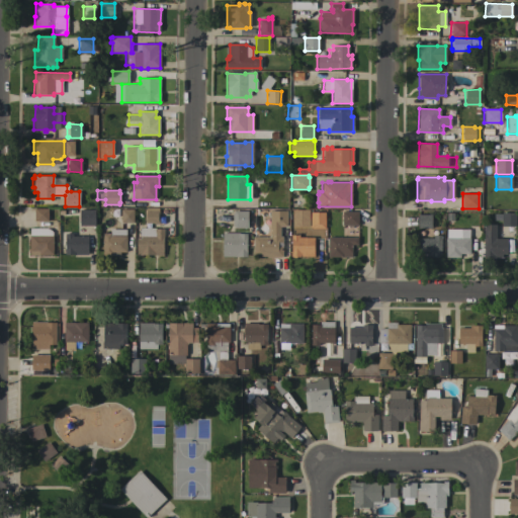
[(48,208),(48,221),(33,221),(33,208),(48,208)]
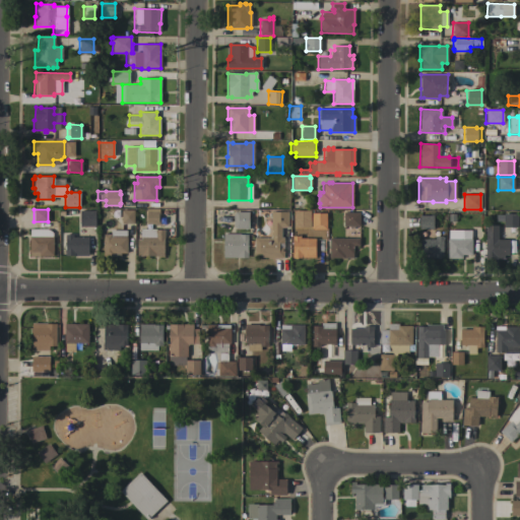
[(145,209),(158,209),(158,211),(159,211),(159,223),(156,223),(156,225),(153,225),(153,223),(145,223),(145,209)]
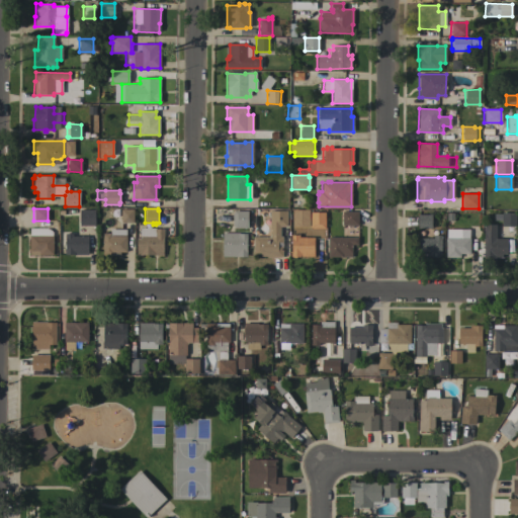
[(94,209),(94,226),(79,226),(79,209),(94,209)]
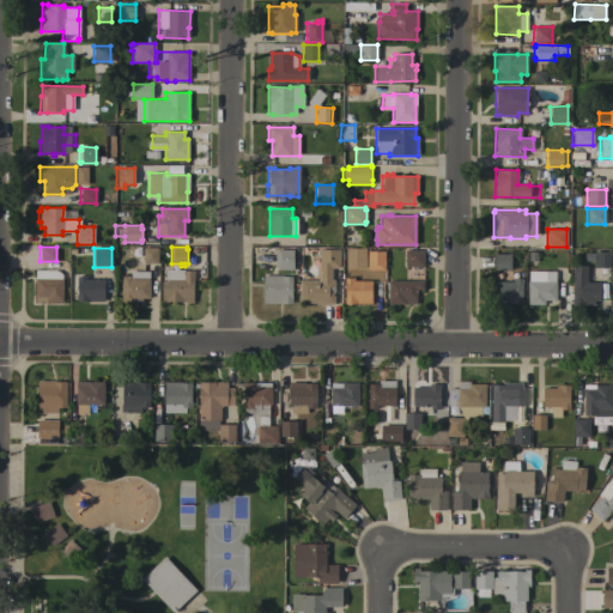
[(157,248),(157,263),(143,263),(143,248),(157,248)]
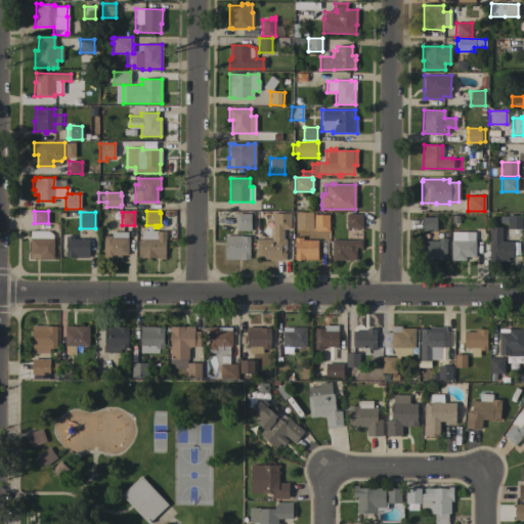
[(296,213),(310,212),(311,222),(296,223),(296,213)]
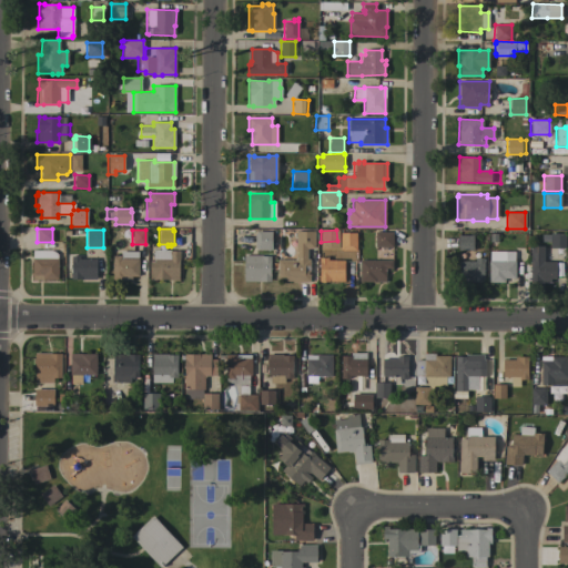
[(271,231),(271,250),(256,250),(256,247),(254,247),(254,234),(255,233),(255,232),(271,231)]
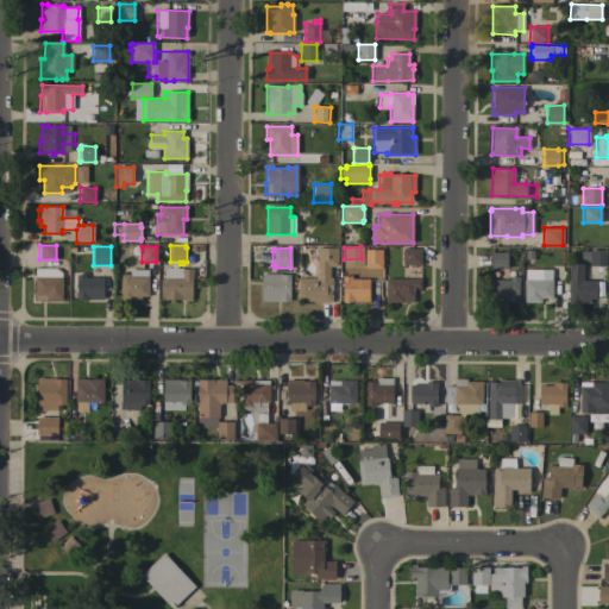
[(315,278),(315,276),(316,276),(316,248),(337,248),(337,267),(328,267),(328,278),(332,278),(332,301),(330,301),(330,302),(313,302),(313,300),(297,300),(297,278),(315,278)]
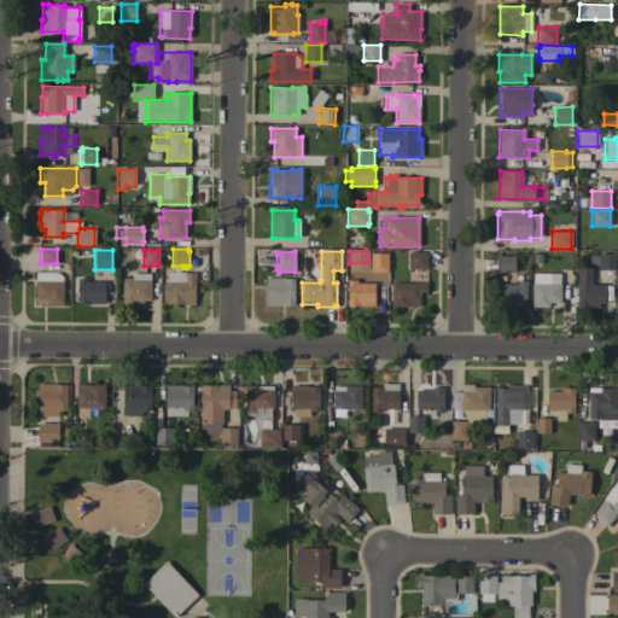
[(369,254),(386,252),(388,272),(369,273),(369,254)]
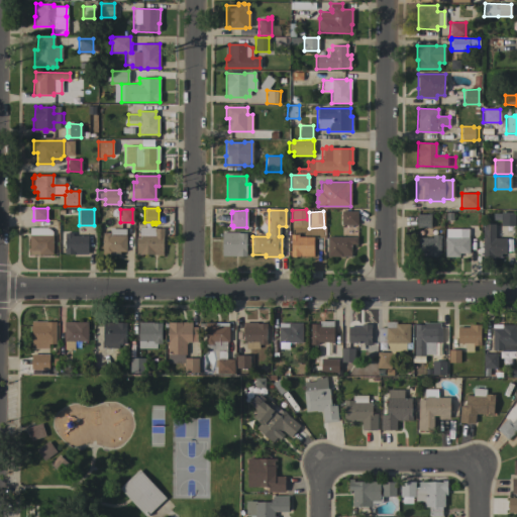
[(340,211),(356,211),(356,224),(341,224),(340,211)]
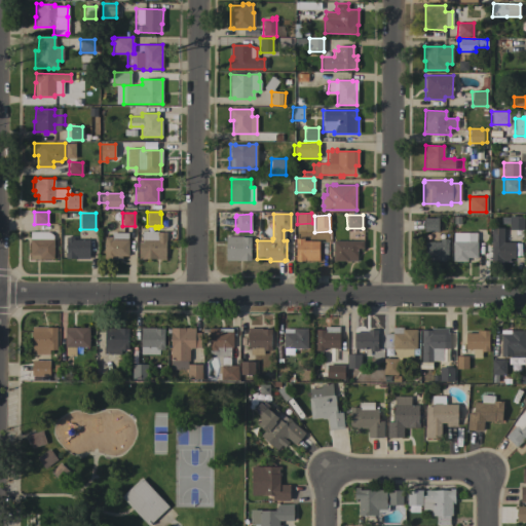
[(510,216),(523,216),(523,229),(510,229),(510,216)]
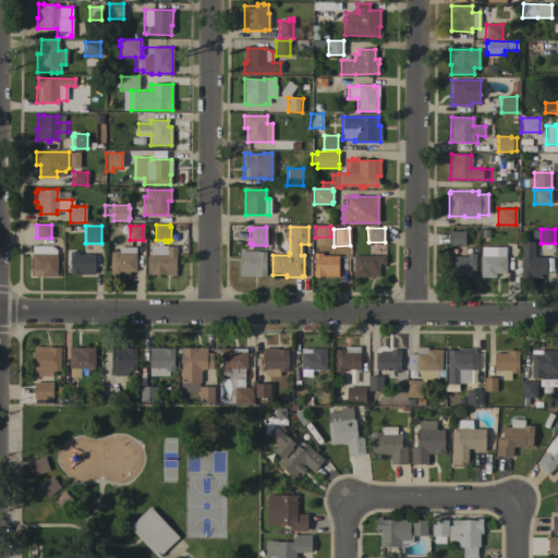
[(450,231),(463,231),(463,245),(450,245),(450,231)]
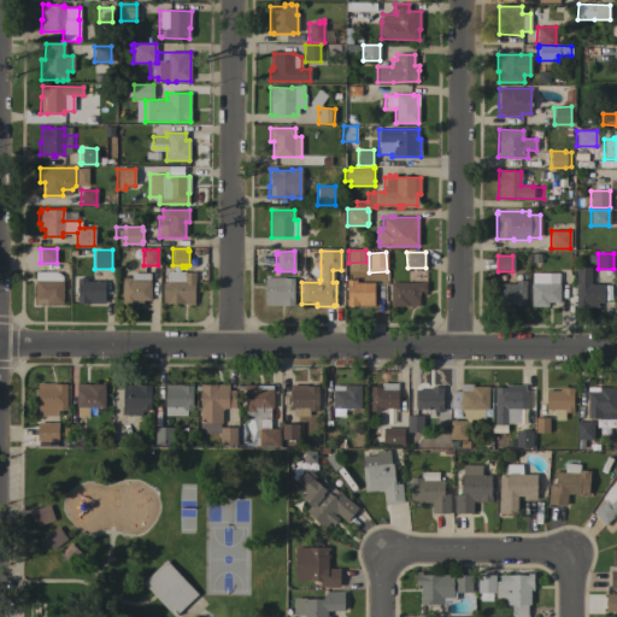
[(603,285),(603,303),(598,303),(598,304),(592,304),(592,303),(576,303),(576,268),(591,268),(591,269),(593,269),(593,275),(591,275),(591,285),(603,285)]
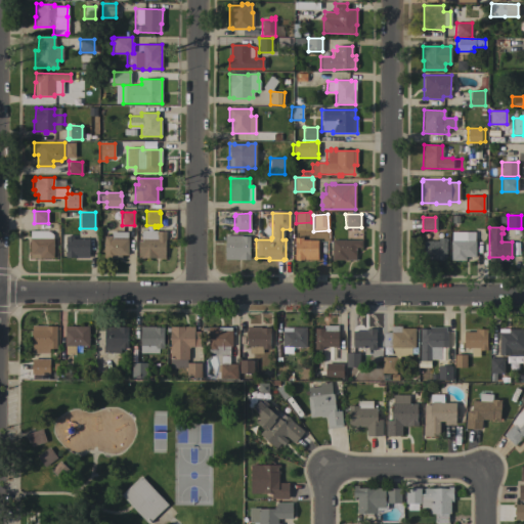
[(52,258),(29,258),(29,238),(30,238),(30,230),(47,231),(50,232),(52,234),(52,238),(53,238),(52,258)]
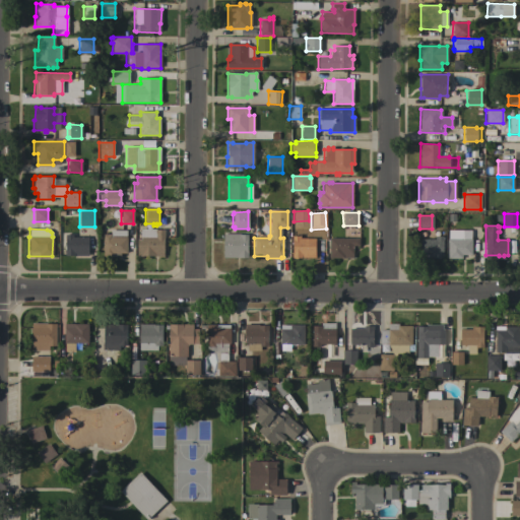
[(164,257),(153,257),(153,256),(137,256),(137,253),(136,253),(136,240),(140,240),(140,238),(140,229),(156,229),(156,230),(164,230),(164,238),(164,257)]
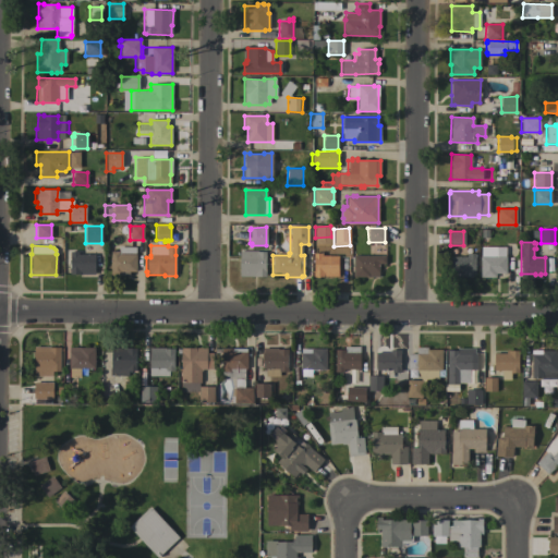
[(135,247),(135,271),(129,271),(129,276),(120,276),(120,270),(110,271),(110,252),(119,251),(119,247),(135,247)]
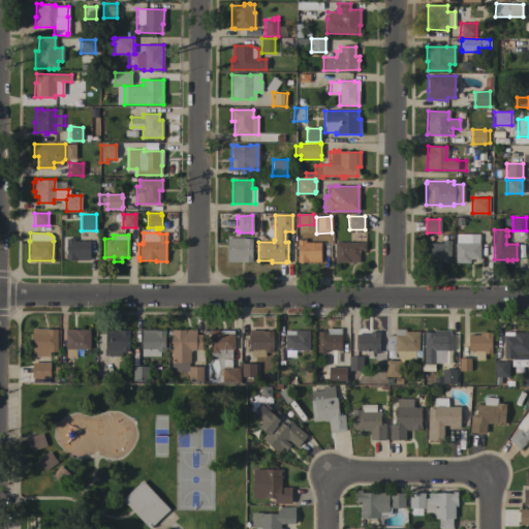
[(456,243),(469,243),(469,235),(478,235),(478,243),(479,243),(479,259),(469,259),(469,262),(455,262),(456,243)]
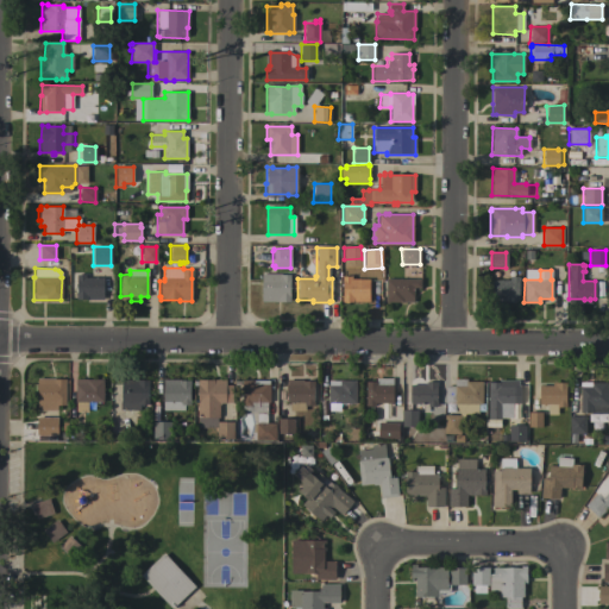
[(289,302),(261,302),(261,274),(281,274),(289,274),(289,302)]
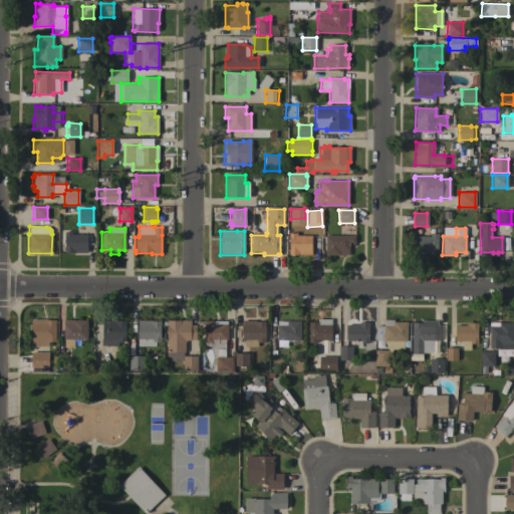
[(86,234),(86,253),(63,253),(63,248),(64,248),(64,232),(72,232),(72,234),(86,234)]
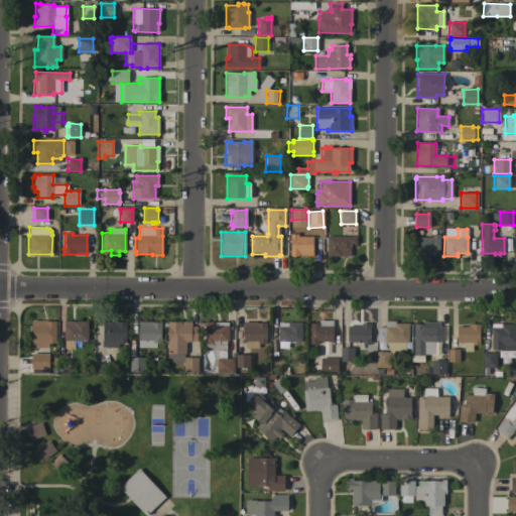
[(311,236),(312,255),(289,256),(289,250),(289,234),(297,234),(297,236),(311,236)]
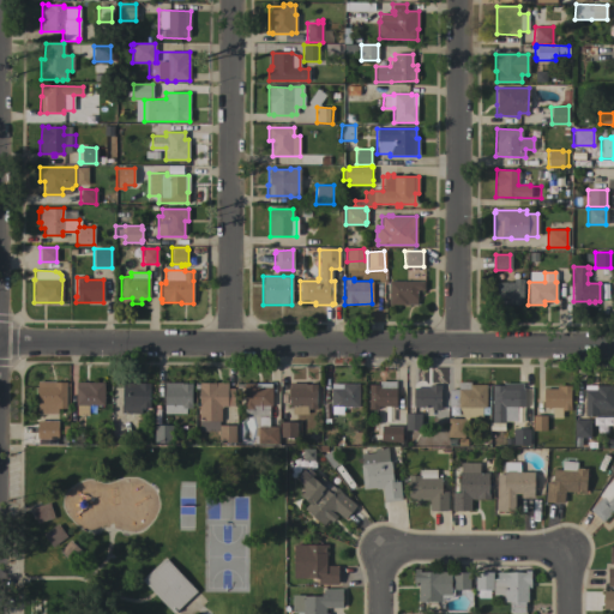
[(494,305),(495,282),(513,282),(513,280),(523,280),(523,305),(494,305)]
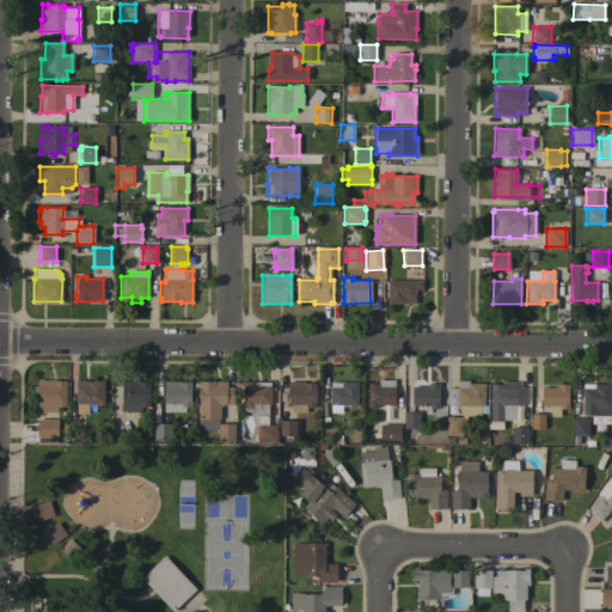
[(422,280),(422,289),(421,289),(421,291),(415,291),(415,304),(403,304),(403,303),(387,303),(387,280),(422,280)]
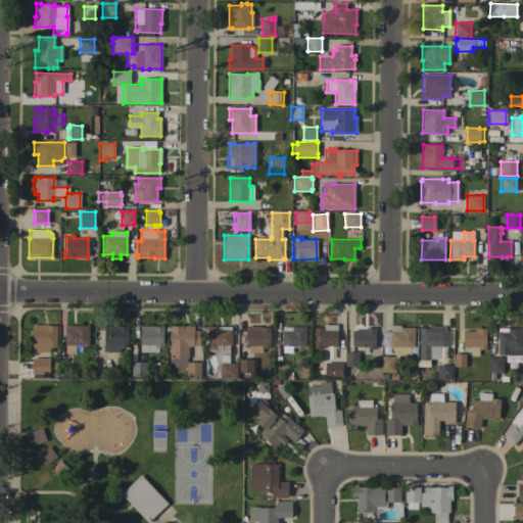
[(314,347),(314,327),(323,327),(323,325),(337,325),(337,345),(321,345),(321,348),(314,347)]
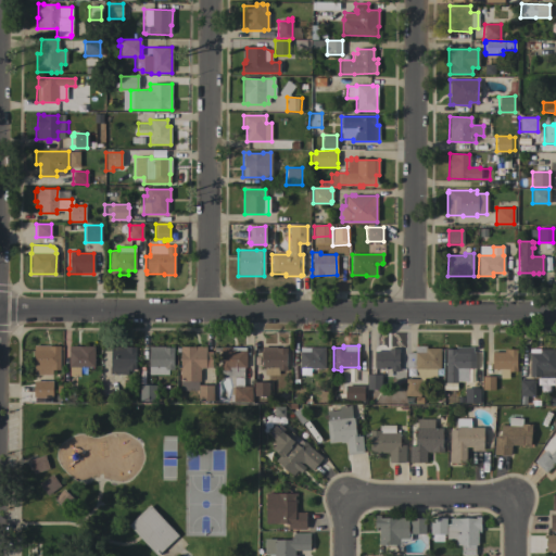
[(405,395),(405,379),(419,379),(419,375),(408,375),(408,368),(406,368),(406,352),(415,352),(415,345),(426,346),(426,349),(440,349),(440,368),(442,368),(441,376),(436,376),(436,378),(425,378),(425,376),(424,376),(424,382),(420,382),(419,396),(405,395)]
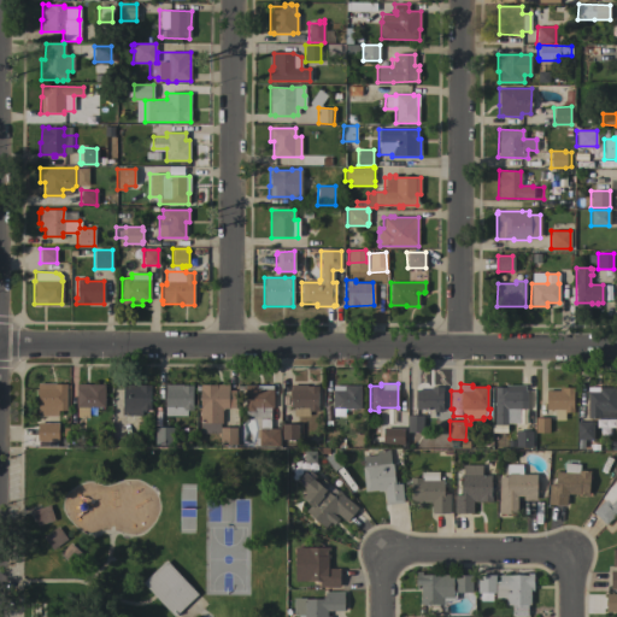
[(65,410),(58,410),(58,416),(37,416),(37,385),(65,385),(65,410)]
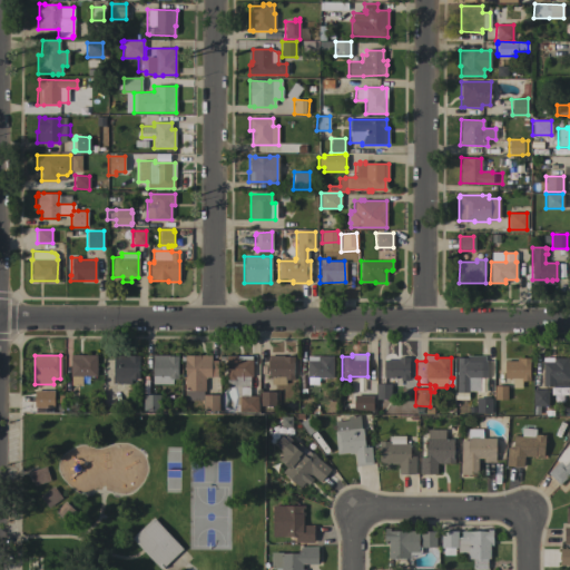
[(96,355),(96,376),(81,376),(81,385),(70,385),(70,376),(70,355),(96,355)]
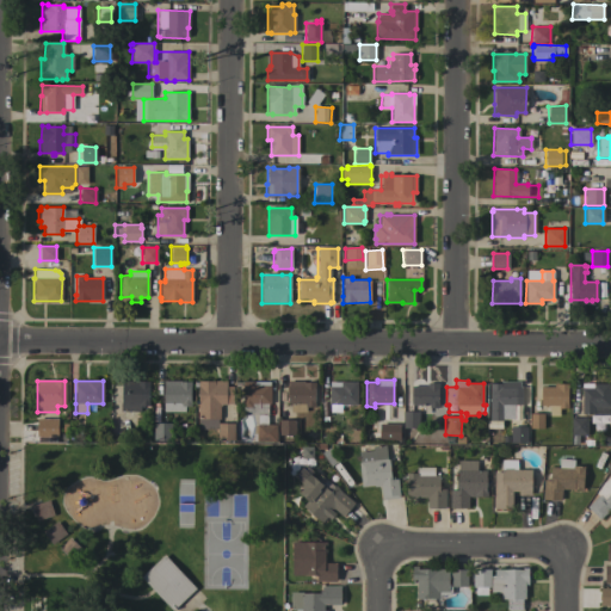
[(121,381),(137,381),(148,381),(148,406),(140,406),(140,411),(121,411),(121,381)]
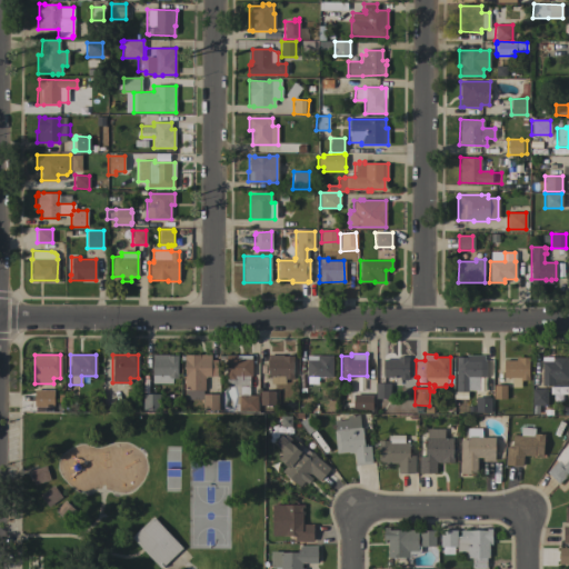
[(152,355),(167,355),(167,356),(177,356),(177,378),(172,378),(172,383),(152,383),(152,355)]
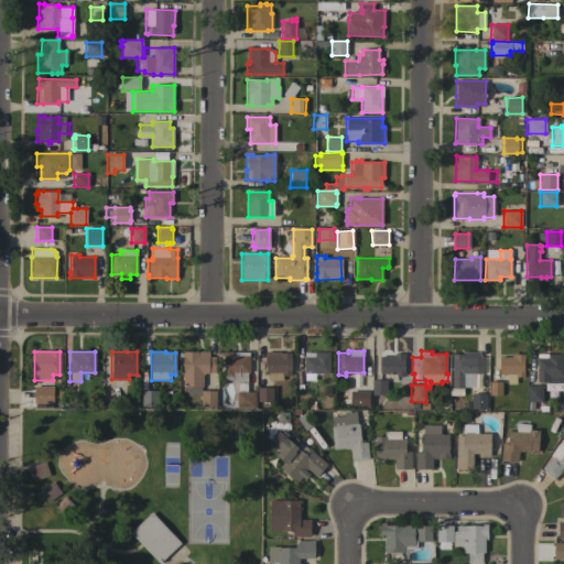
[(182,357),(179,357),(179,353),(183,353),(183,351),(208,351),(208,357),(215,357),(215,372),(204,372),(204,375),(202,375),(203,387),(201,387),(201,390),(216,390),(216,407),(201,407),(201,396),(183,396),(182,357)]
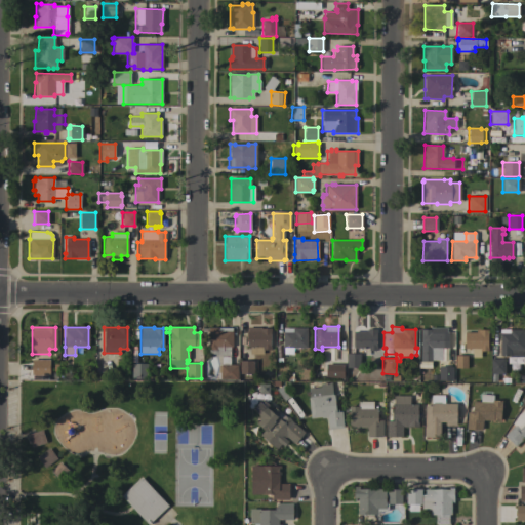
[(231,327),(231,331),(232,331),(232,347),(230,347),(230,365),(237,365),(237,379),(217,379),(217,365),(220,365),(220,356),(214,356),(214,354),(209,354),(208,350),(208,328),(231,327)]
